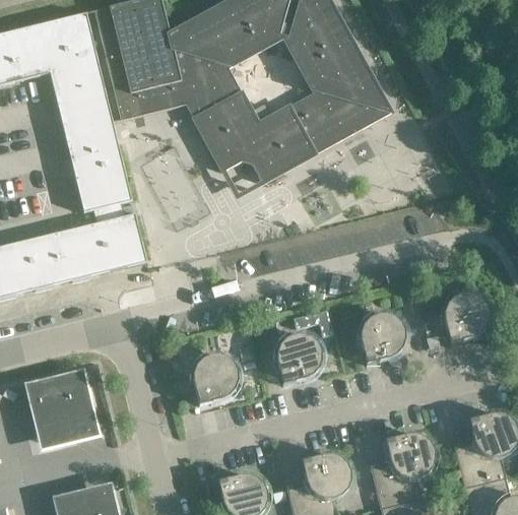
[(131,0),(118,3),(95,9),(122,118),(187,103),(171,33),(162,0),(131,0)]
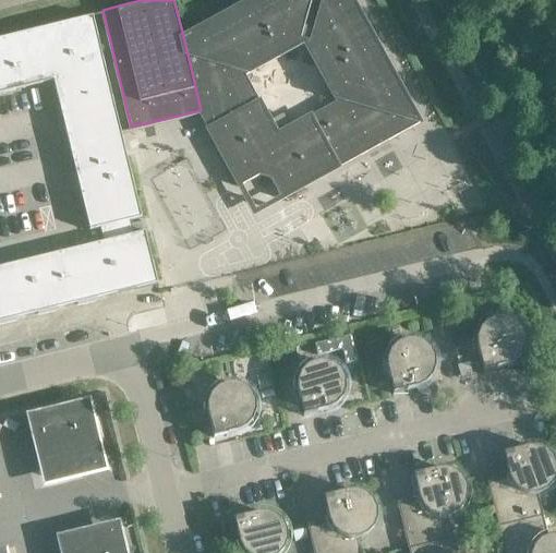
[(246,0),(183,35),(201,110),(240,182),(261,171),(273,175),(283,195),(421,119),(403,88),(355,0),(322,0),(309,45),(337,98),(285,127),(276,124),(246,71),(299,43),(305,23),(312,0),(246,0)]
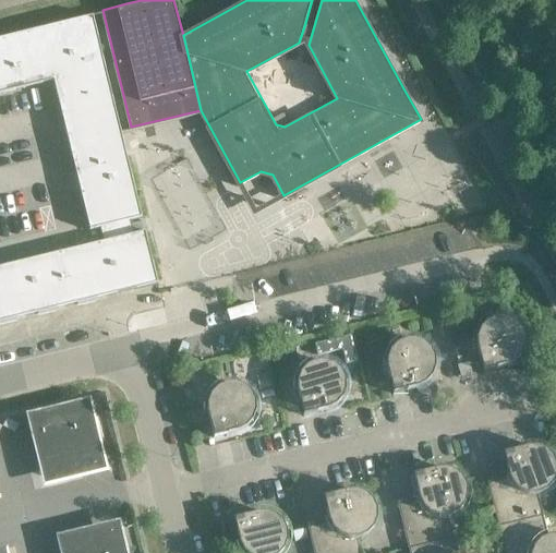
[(0,322),(159,284),(94,15),(0,38),(0,94),(55,81),(91,230),(92,230),(95,243),(0,266),(0,322)]
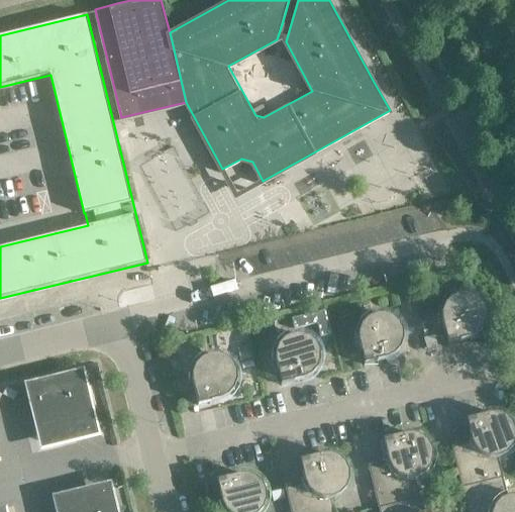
[(442,317),(448,340),(471,334),(479,330),(484,324),(485,323),(488,316),(487,308),(487,307),(484,299),(478,294),(477,293),(469,290),(460,291),(459,291),(451,294),(446,300),(445,301),(443,309),(443,317),(442,317)]
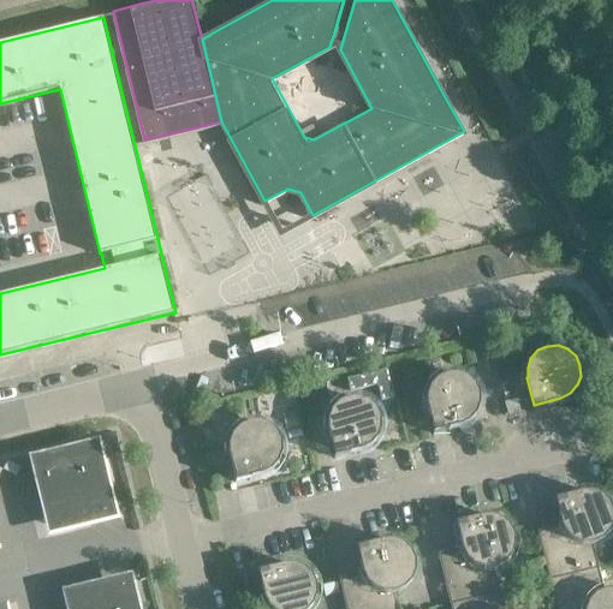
[(388,365),(349,375),(352,386),(380,380),(384,395),(394,393),(388,365)]
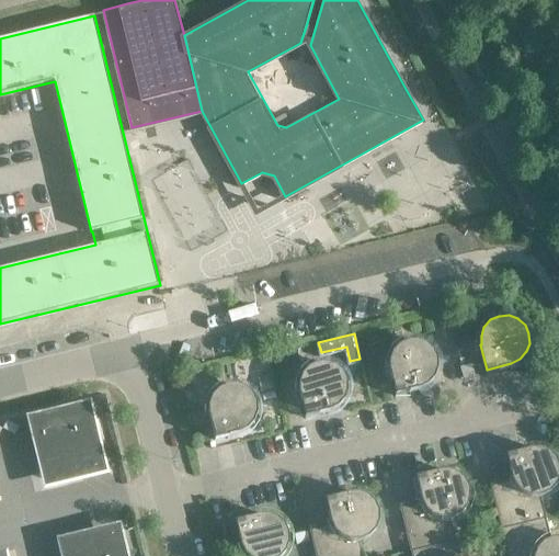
[(390,366),(397,392),(421,385),(429,381),(435,374),(438,365),(438,356),(438,355),(434,347),(428,341),(426,340),(419,337),(409,338),(408,338),(400,342),(394,349),(390,358),(390,366)]
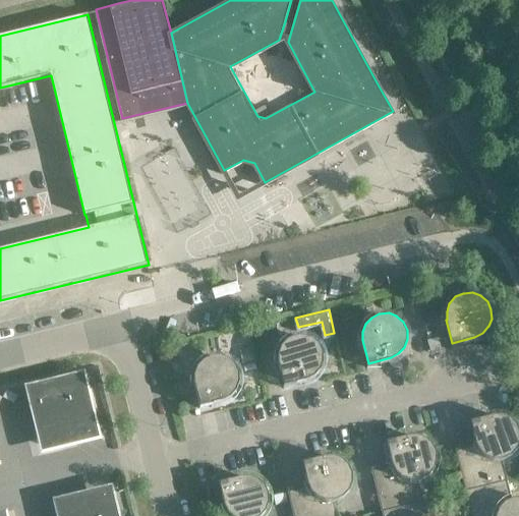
[(279,361),(284,384),(307,378),(314,375),(321,368),(321,367),(324,359),(323,351),(323,350),(320,342),(313,337),(312,336),(304,334),(296,334),(295,334),(288,338),(282,344),(282,345),(279,352),(279,361)]
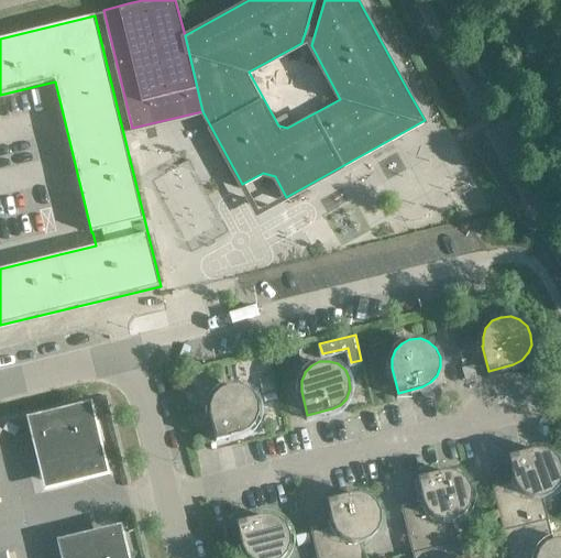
[(273,371),(260,373),(263,387),(276,384),(273,371)]
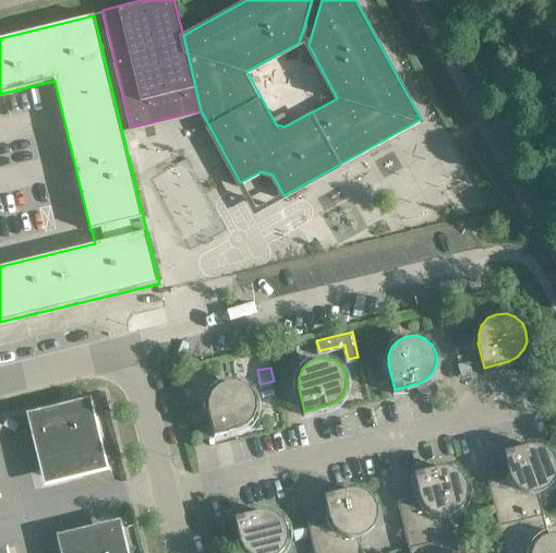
[(208,409),(215,433),(239,428),(239,427),(248,423),(253,417),(254,416),(256,407),(256,398),(256,397),(252,389),(245,383),(237,380),(228,380),(227,380),(218,384),(213,391),(212,392),(208,399),(209,409),(208,409)]
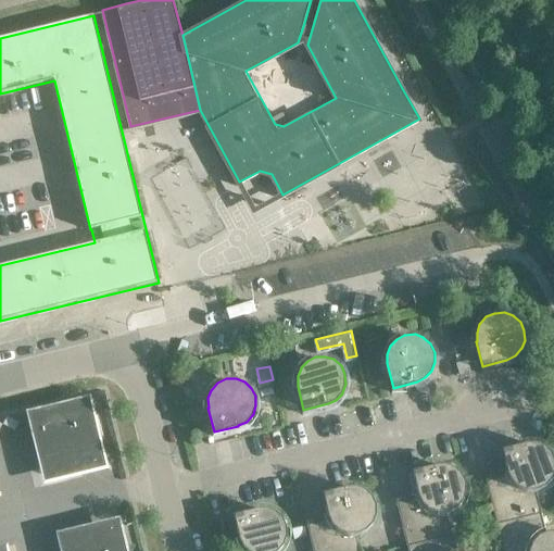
[(37,415),(48,461),(51,472),(79,464),(79,465),(99,460),(99,459),(100,459),(86,403),(85,403),(85,402),(37,414),(38,415),(37,415)]
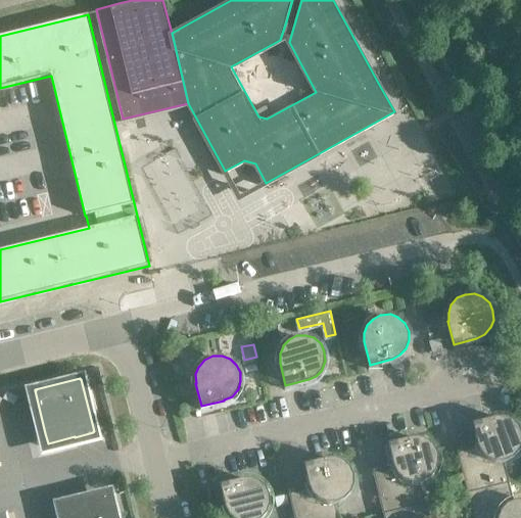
[(8,388),(4,395),(14,402),(18,394),(8,388)]
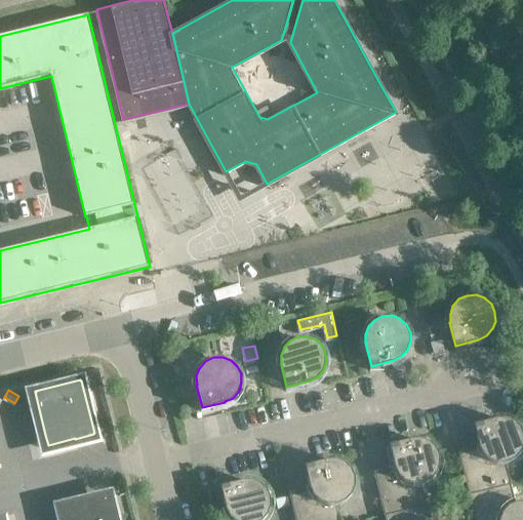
[(496,415),(474,422),(480,444),(476,445),(477,446),(459,450),(470,491),(511,481),(506,461),(507,461),(508,461),(516,456),(521,450),(522,450),(522,429),(520,425),(514,420),(514,418),(506,415),(497,416),(496,415)]
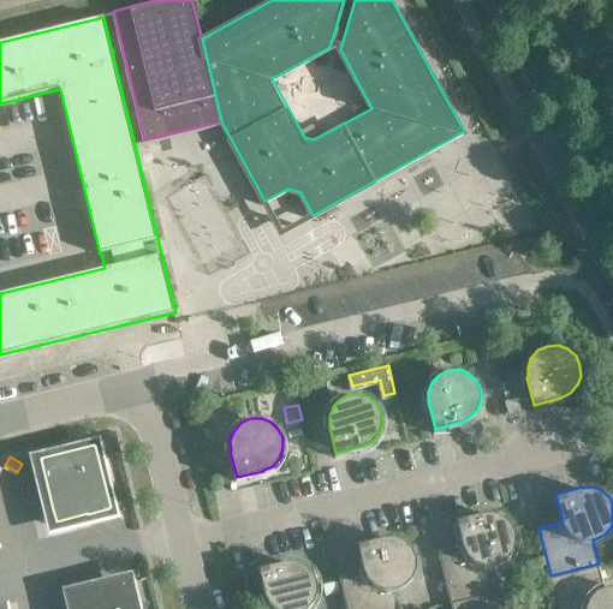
[(483,512),(457,518),(463,544),(459,545),(459,547),(440,551),(452,599),(499,587),(493,563),(495,563),(497,563),(505,560),(512,553),(512,551),(516,542),(516,532),(516,531),(511,521),(504,515),(503,514),(493,512),(483,512)]
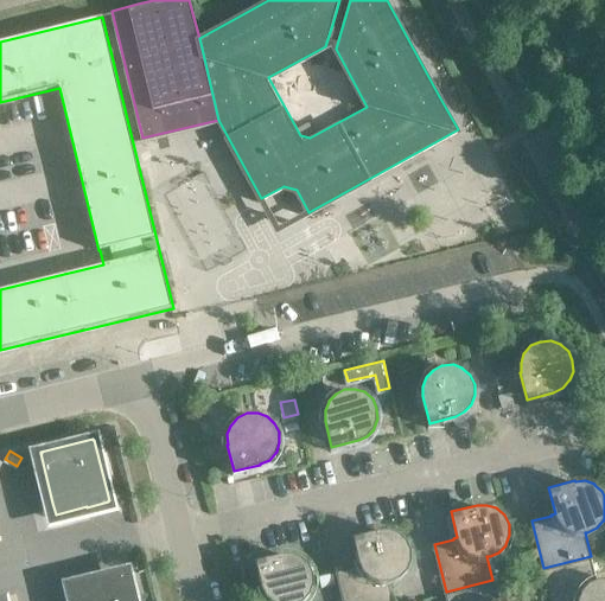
[(352,535),(360,562),(356,562),(356,563),(337,568),(336,567),(323,570),(325,582),(339,579),(344,600),(394,600),(389,580),(392,580),(401,576),(407,569),(408,568),(412,558),(411,549),(411,548),(407,539),(400,532),(399,532),(389,529),(380,529),(352,535)]
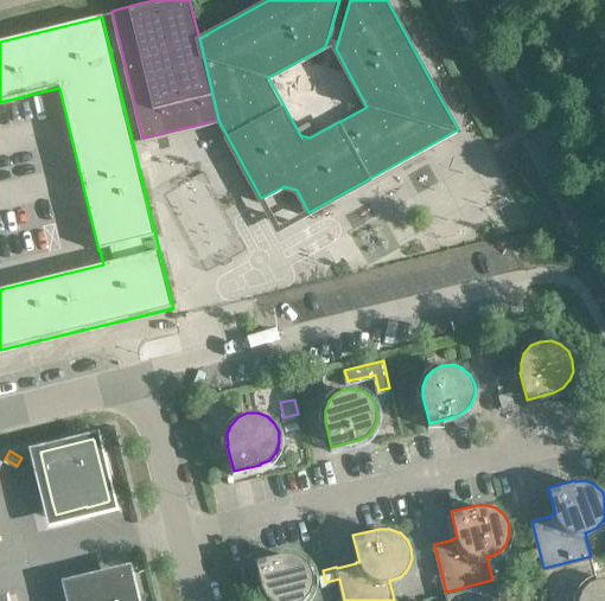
[(281,552),(255,558),(262,586),(266,594),(273,600),(300,600),(304,600),(310,593),(311,592),(313,582),(313,573),(313,571),(309,563),(301,556),(300,556),(292,552),(281,552)]
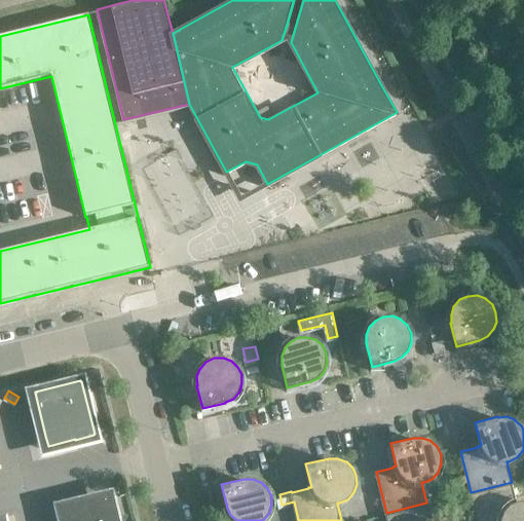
[(516,503),(512,482),(471,492),(478,520),(523,520),(523,500),(519,501),(518,501),(516,503)]
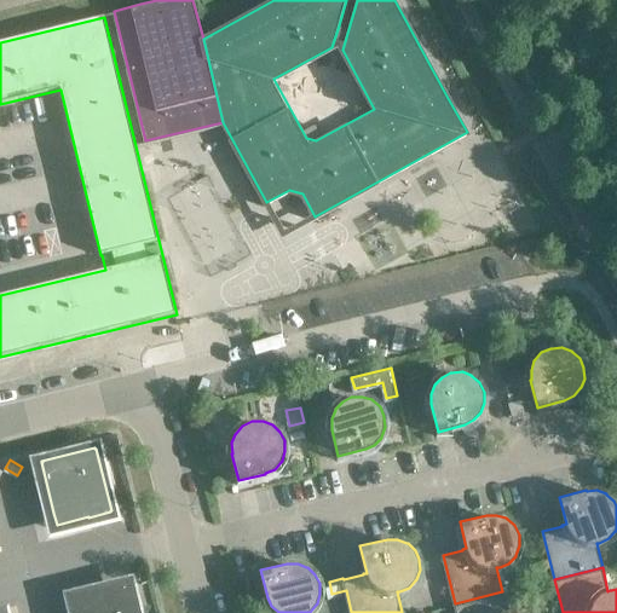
[(107,588),(74,596),(78,608),(76,608),(78,612),(136,612),(128,583),(127,584),(127,583),(107,588)]
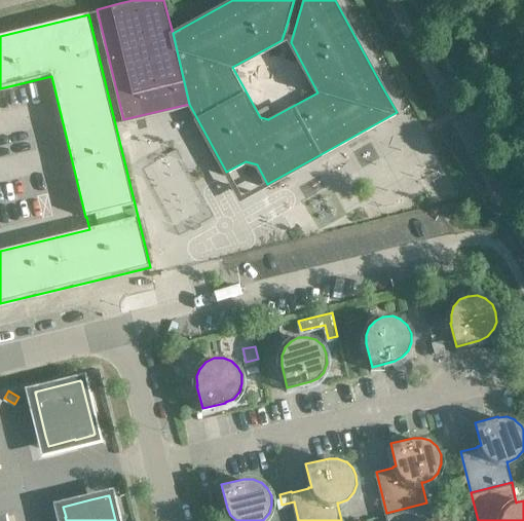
[(431,520),(426,503),(386,513),(387,520),(431,520)]
